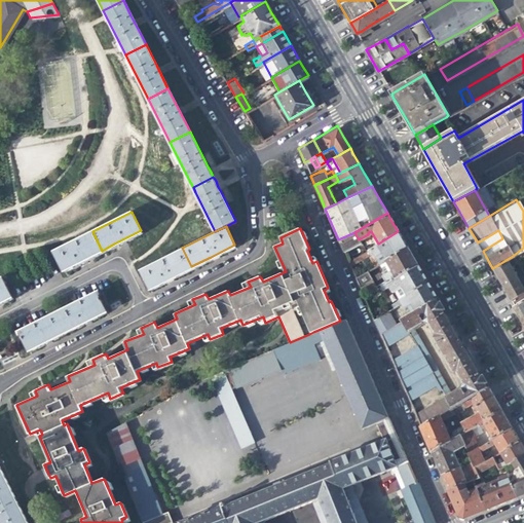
[(79,262),(102,251),(92,231),(52,251),(63,270),(79,262)]
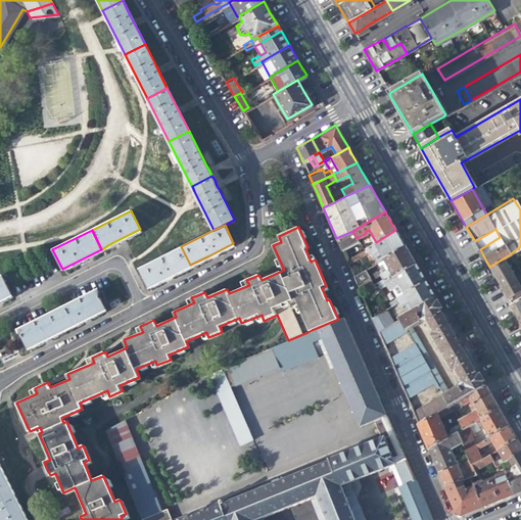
[(368,247),(372,253),(379,249),(383,257),(405,245),(398,234),(395,230),(376,242),(368,247)]
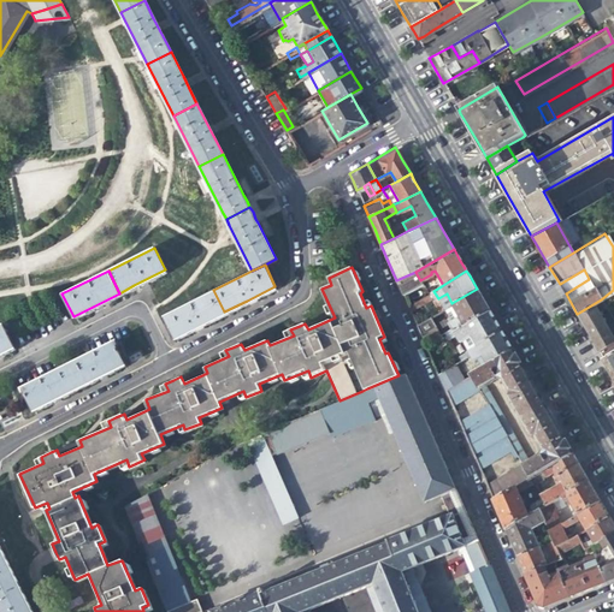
[(396,280),(402,292),(421,281),(420,280),(415,272),(396,280)]
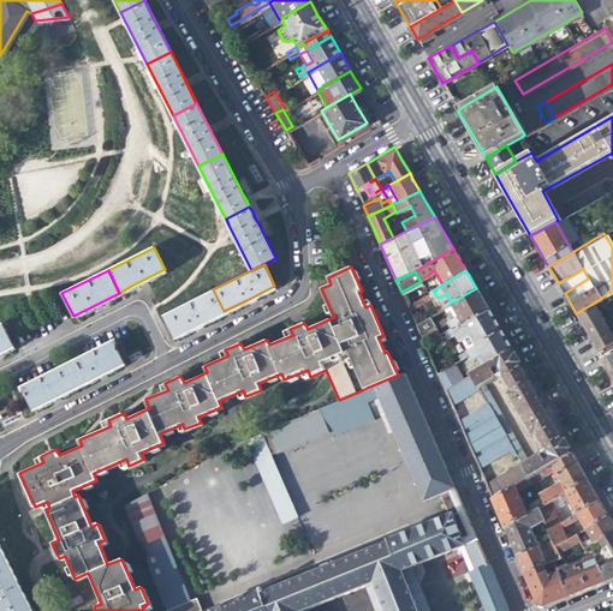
[(448,321),(452,329),(488,310),(480,294),(476,288),(451,303),(442,307),(450,319),(448,321)]
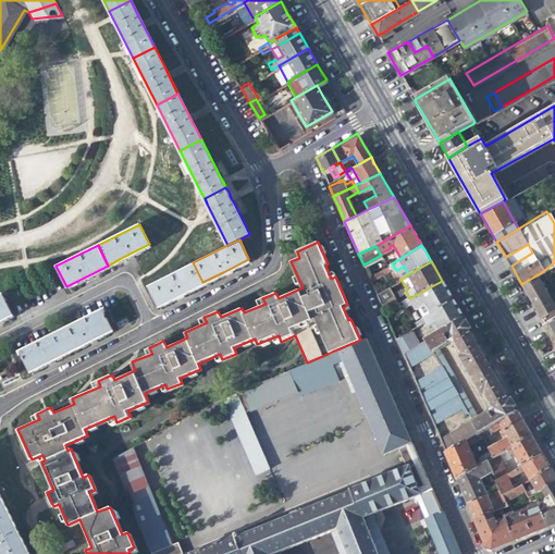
[(184,292),(202,282),(193,262),(147,286),(157,306),(184,292)]
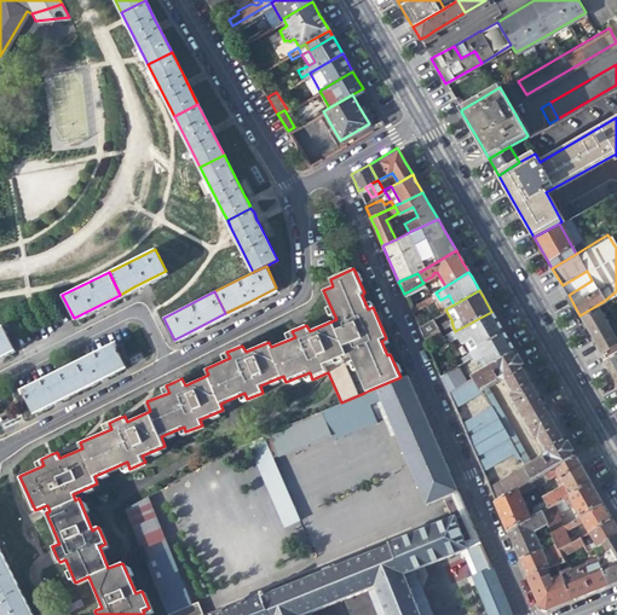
[(432,294),(409,307),(411,311),(434,297),(432,294)]
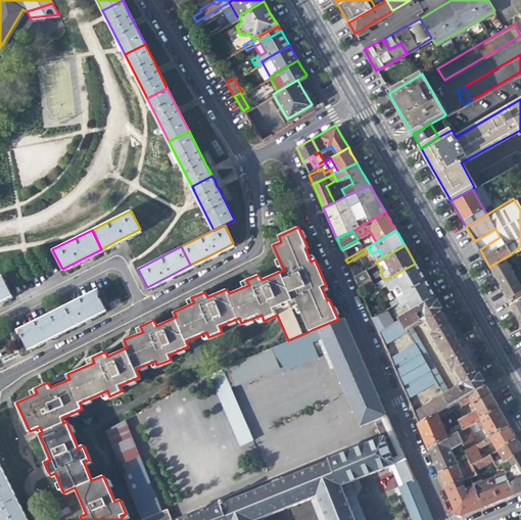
[(376,262),(383,257),(379,249),(372,253),(376,262)]
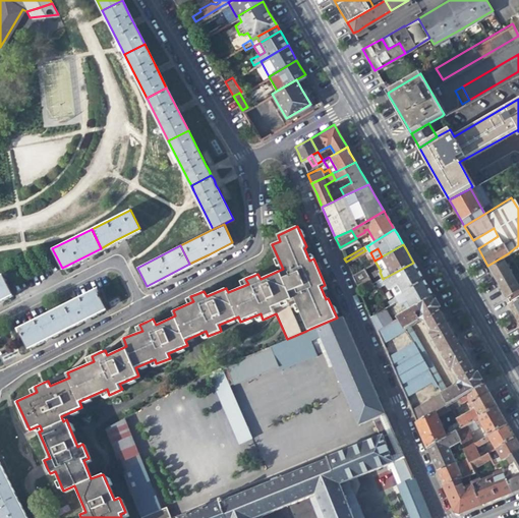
[(512,260),(508,253),(487,266),(506,296),(510,303),(518,298),(518,282),(516,284),(505,264),(512,260)]
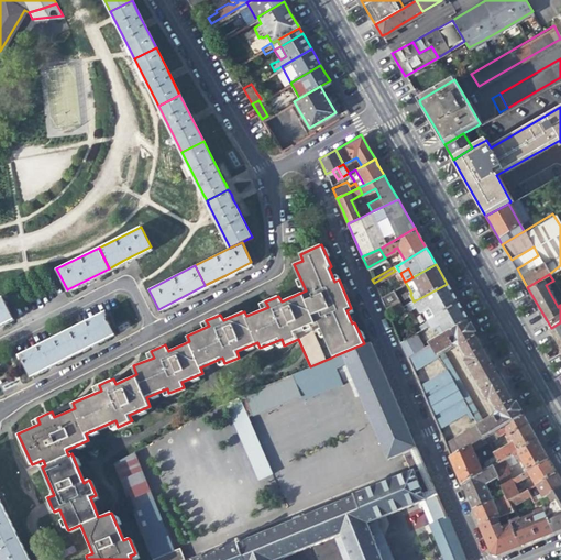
[(421,310),(427,319),(458,302),(452,293),(447,284),(414,302),(414,303),(419,311),(421,310)]
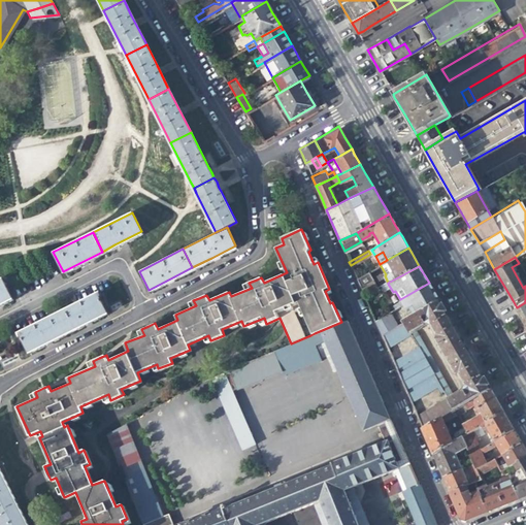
[(367,271),(356,277),(359,285),(372,279),(367,271)]
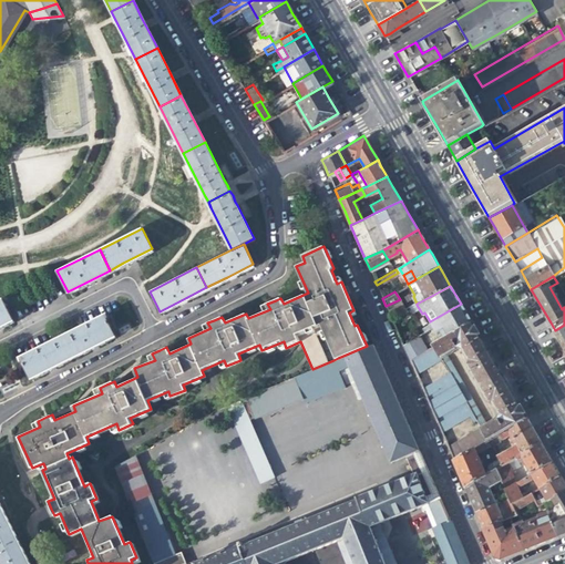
[(2,298),(0,299),(0,325),(13,319),(2,298)]
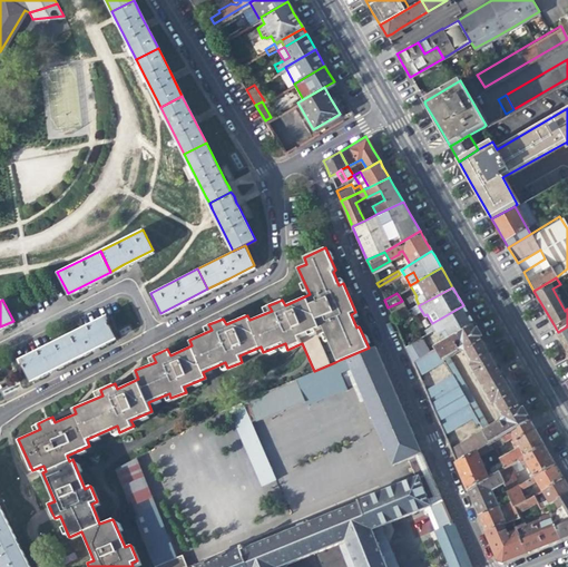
[(388,308),(390,314),(407,308),(402,301),(388,308)]
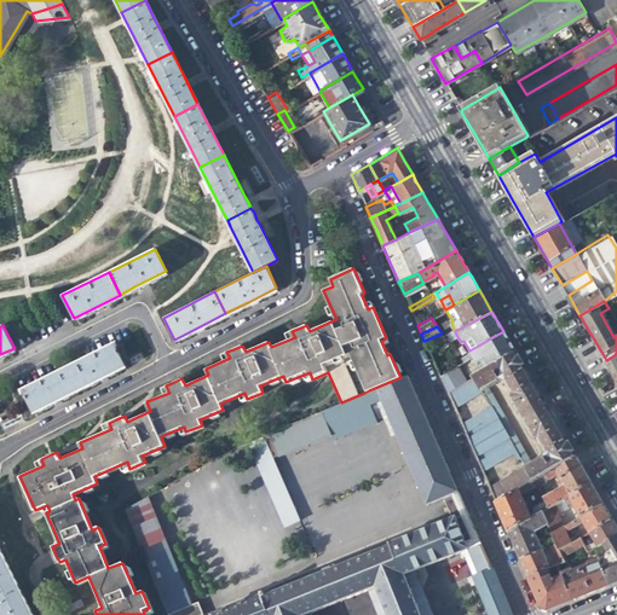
[(484,357),(489,366),(515,352),(507,337),(503,331),(470,350),(466,353),(470,357),(471,355),(476,361),(484,357)]
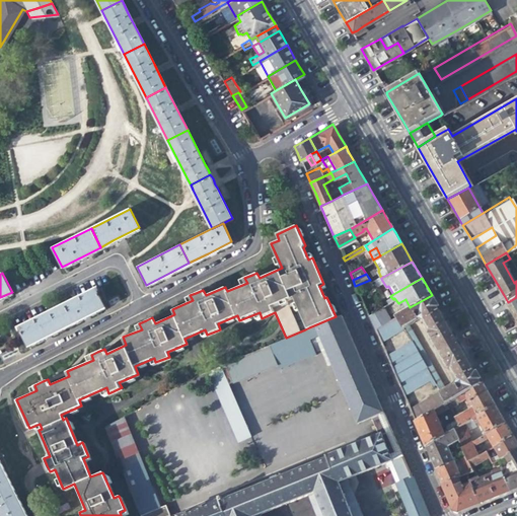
[(94,287),(56,307),(66,325),(85,315),(104,305),(94,287)]
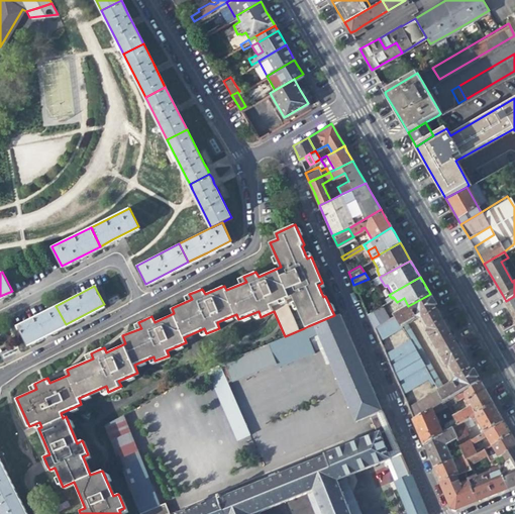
[(452,381),(441,387),(436,389),(442,401),(444,400),(457,392),(462,390),(480,380),(455,337),(430,294),(408,306),(401,310),(395,314),(394,314),(401,325),(406,322),(416,316),(420,316),(426,327),(424,331),(444,366),(447,366),(453,377),(452,381)]
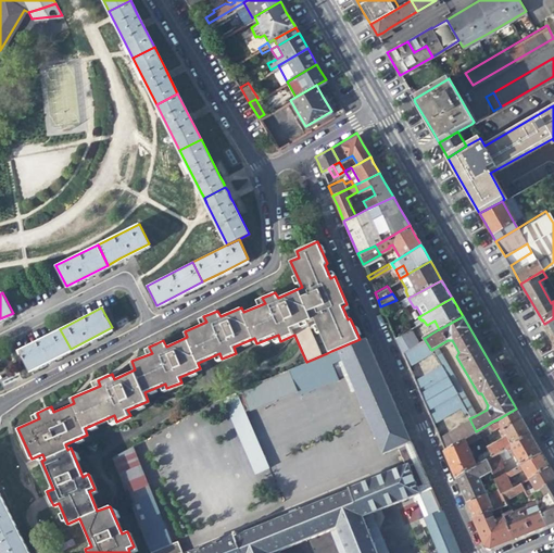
[(553,318),(544,324),(553,340),(553,318)]
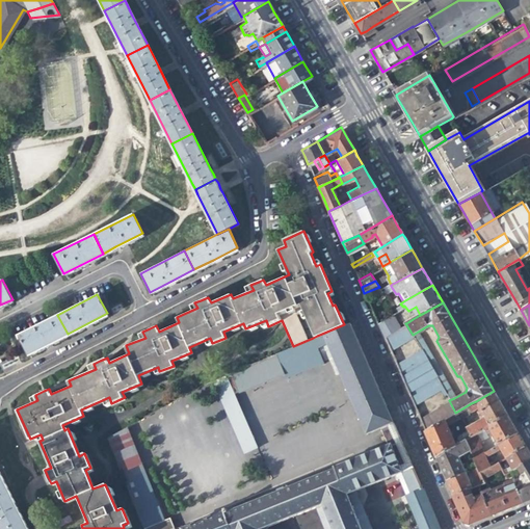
[(408,311),(413,319),(420,315),(416,307),(408,311)]
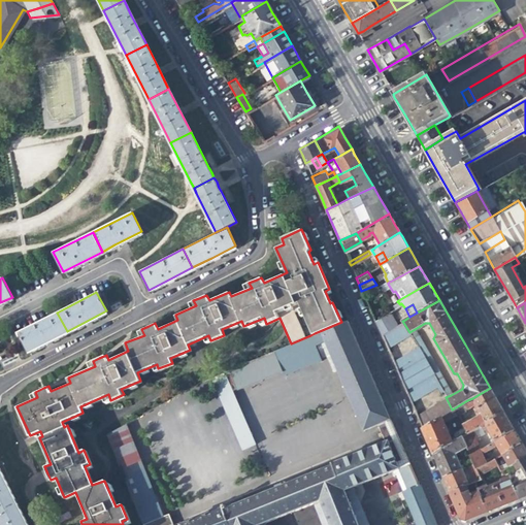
[(388,312),(373,320),(380,333),(396,325),(388,312)]
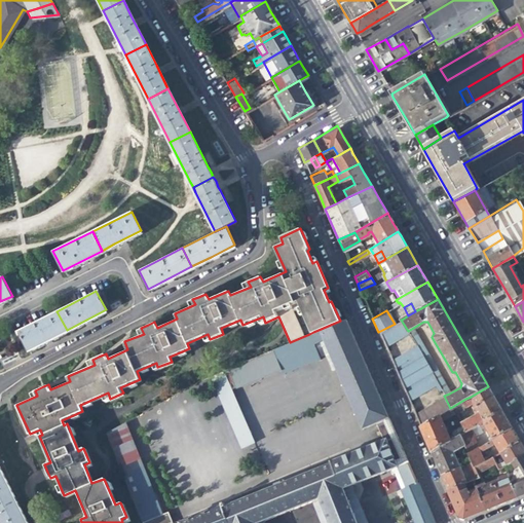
[(53,336),(67,330),(57,311),(17,331),(27,349),(53,336)]
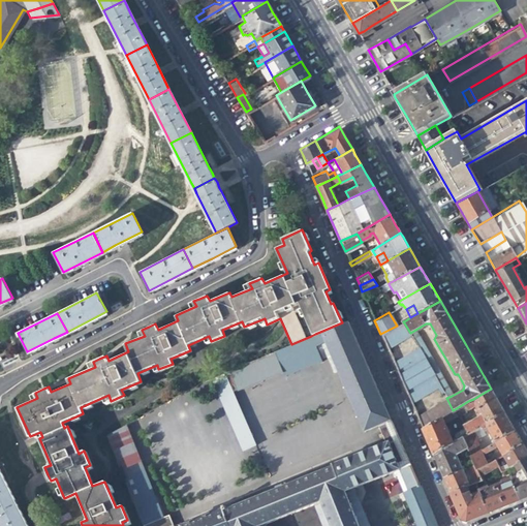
[(347,320),(342,322),(315,334),(317,339),(322,337),(324,341),(327,346),(353,335),(347,320)]
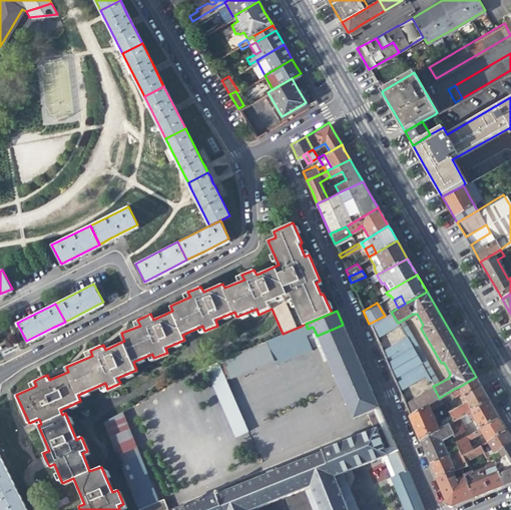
[(375,337),(398,324),(398,323),(391,312),(385,316),(369,324),(375,337)]
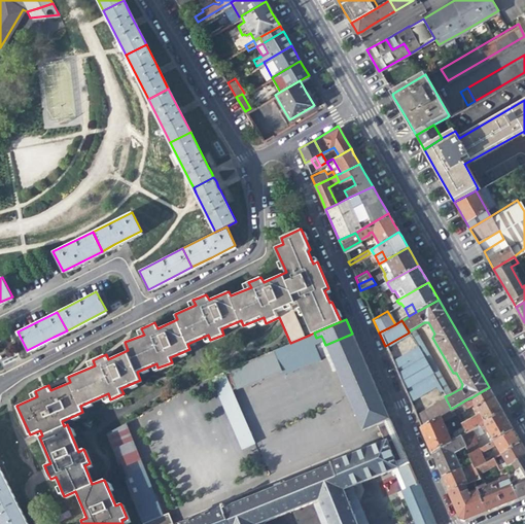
[(450,394),(414,328),(409,332),(409,333),(416,346),(418,345),(421,352),(431,371),(438,383),(441,388),(440,388),(445,396),(450,394)]
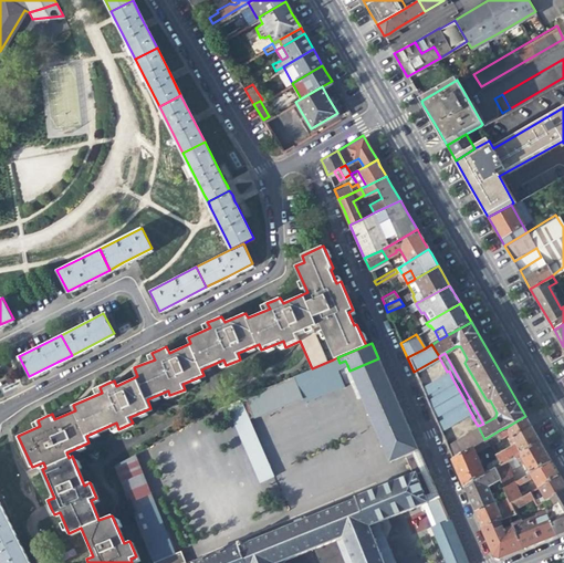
[(340,363),(337,357),(333,360),(337,368),(347,365),(345,361),(340,363)]
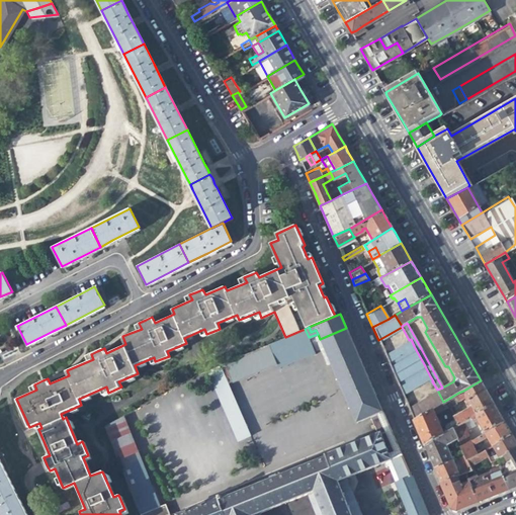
[(374,392),(346,328),(320,339),(324,348),(349,406),(368,398),(374,392)]
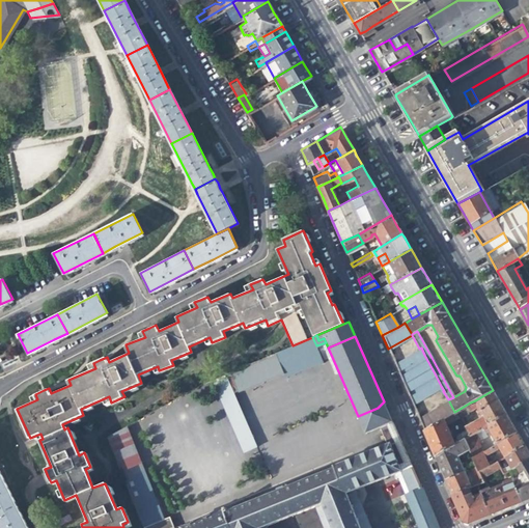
[(293,345),(289,346),(275,353),(282,370),(284,377),(323,361),(316,345),(312,337),(293,345)]
